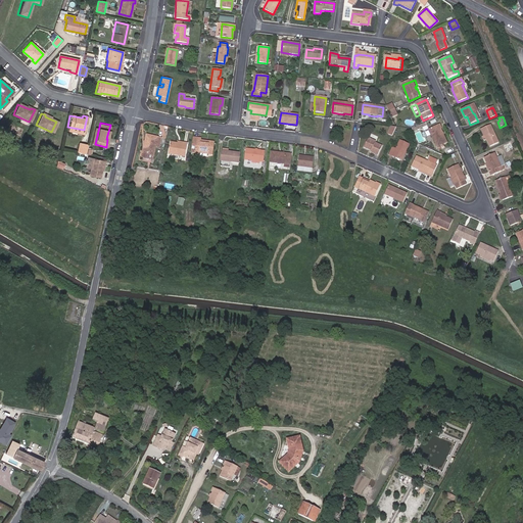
[(425,124),(412,131),(413,133),(427,127),(425,124)]
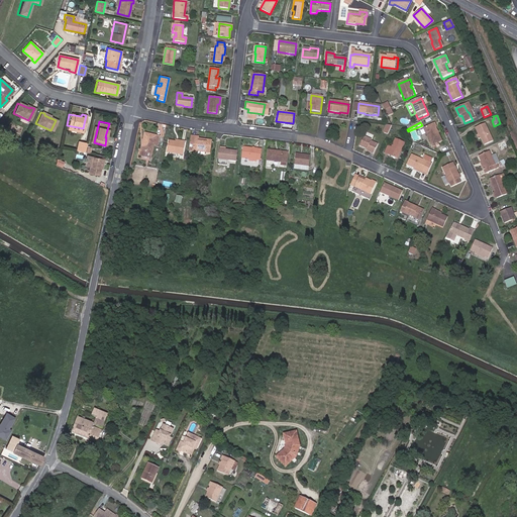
[(441,141),(435,128),(436,127),(434,123),(423,128),(431,145),(441,141)]
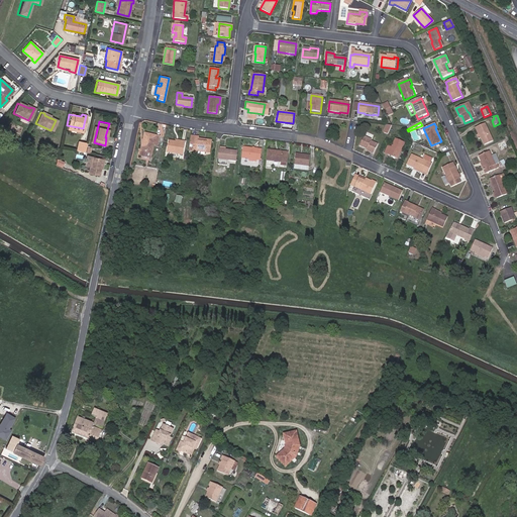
[(478,130),(483,141),(484,145),(492,141),(485,123),(482,124),(483,128),(478,130)]
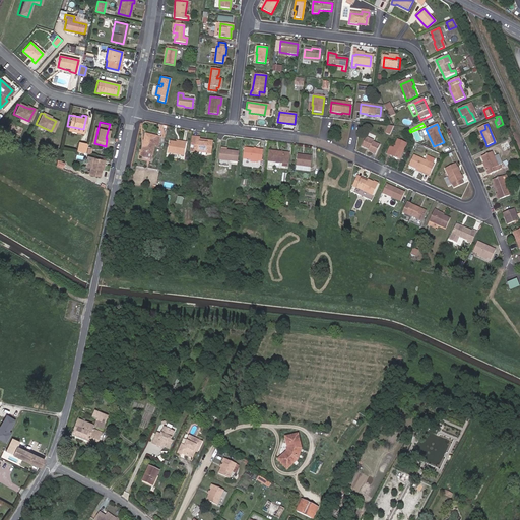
[(481,144),(485,142),(480,131),(485,129),(484,125),(476,129),(480,139),(479,139),(481,144)]
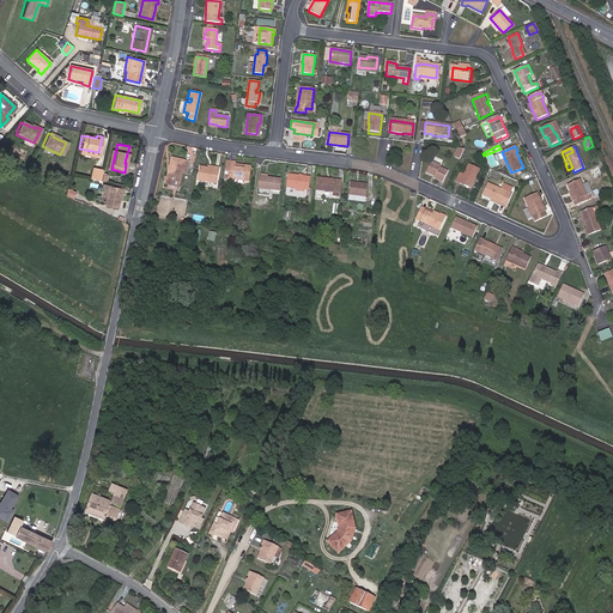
[(168,178),(165,177),(164,182),(176,186),(180,170),(184,171),(187,162),(170,157),(168,168),(170,168),(168,178)]
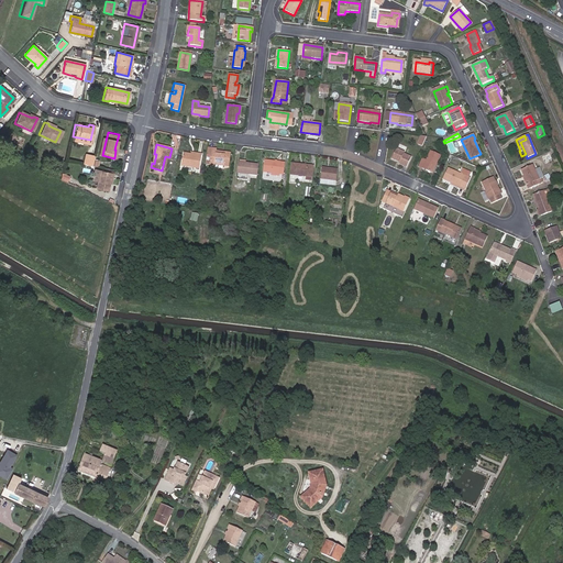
[(210,155),(206,155),(206,158),(209,159),(209,163),(213,163),(213,162),(222,163),(222,165),(228,165),(230,153),(216,151),(216,148),(211,147),(210,155)]
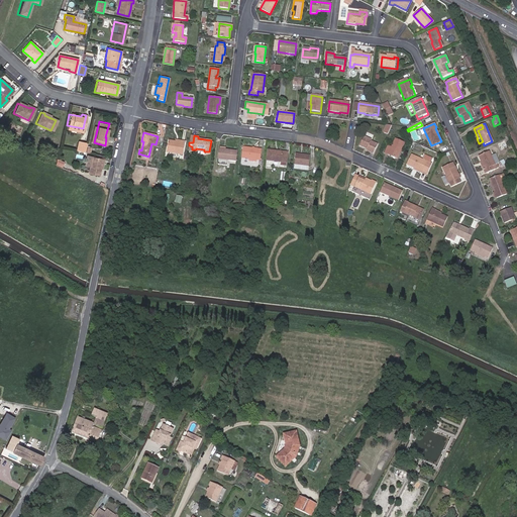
[(359,146),(367,149),(366,151),(373,153),(378,143),(371,140),(372,139),(364,136),(359,146)]
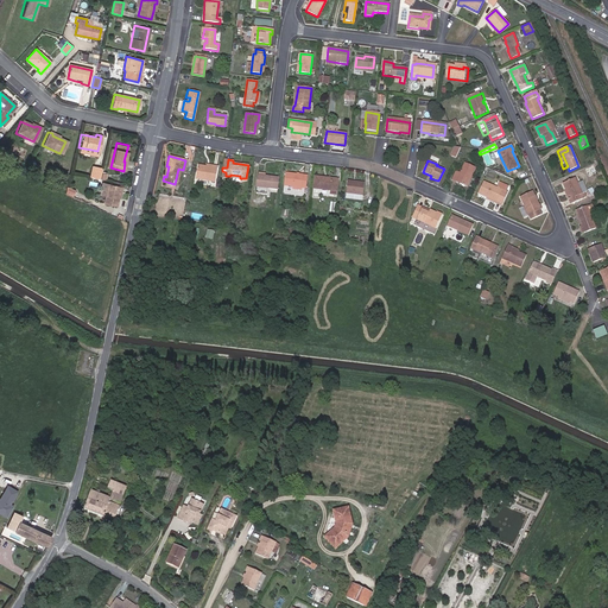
[(210,168),(204,166),(197,165),(195,178),(214,181),(216,166),(211,165),(210,168)]
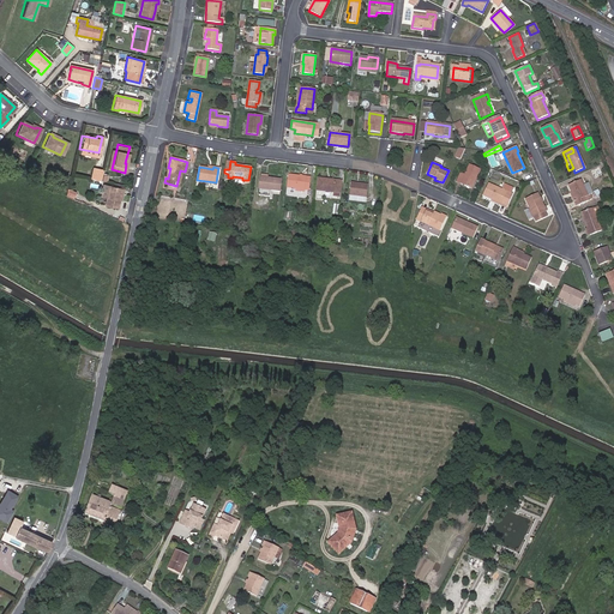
[(471,188),(480,170),(469,167),(465,175),(461,173),(457,182),(471,188)]
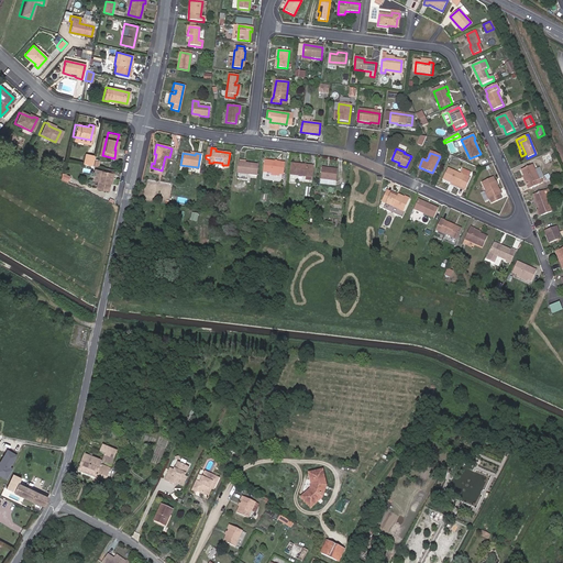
[(90,166),(92,156),(84,154),(81,164),(90,166)]
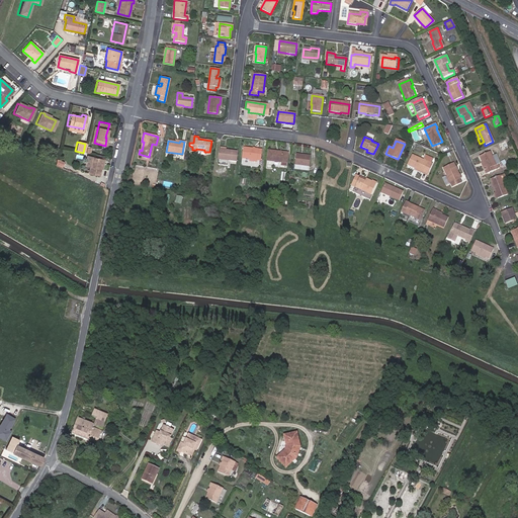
[(249,158),(256,159),(259,160),(261,150),(243,148),(242,157),(249,158)]
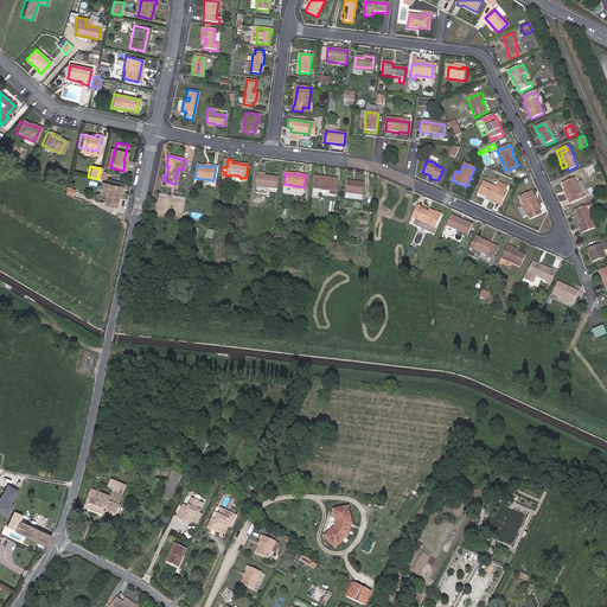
[(276,178),(263,176),(256,174),(255,189),(266,191),(267,185),(275,185),(276,178)]
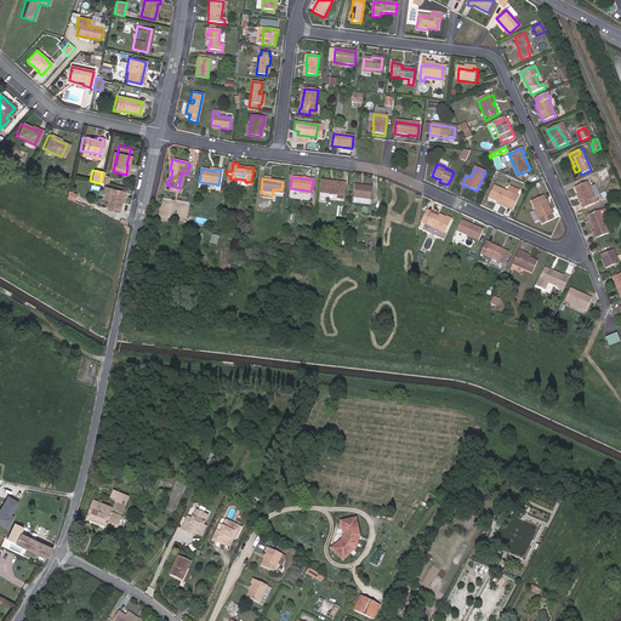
[(319,192),(343,195),(345,184),(330,183),(330,182),(320,181),(319,192)]
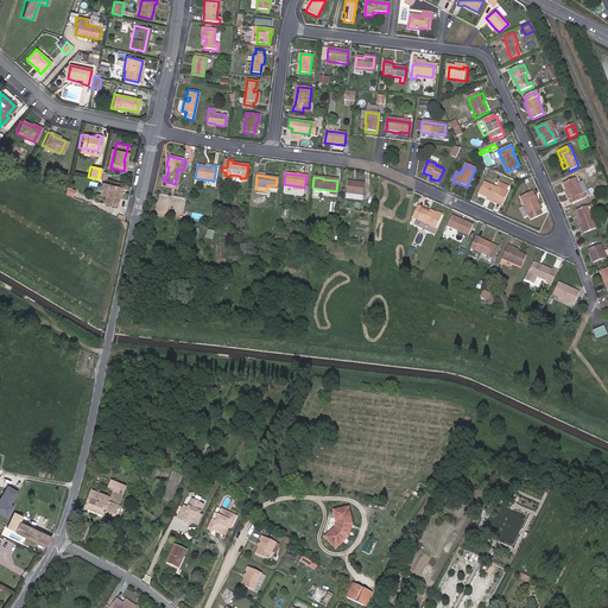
[(570,200),(569,201),(570,206),(581,201),(578,196),(582,195),(575,179),(562,184),(567,192),(570,200)]
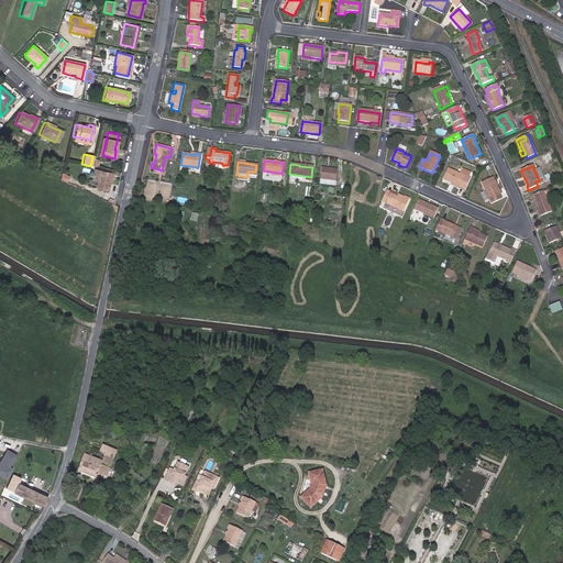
[(318,179),(341,181),(342,169),(320,167),(318,179)]
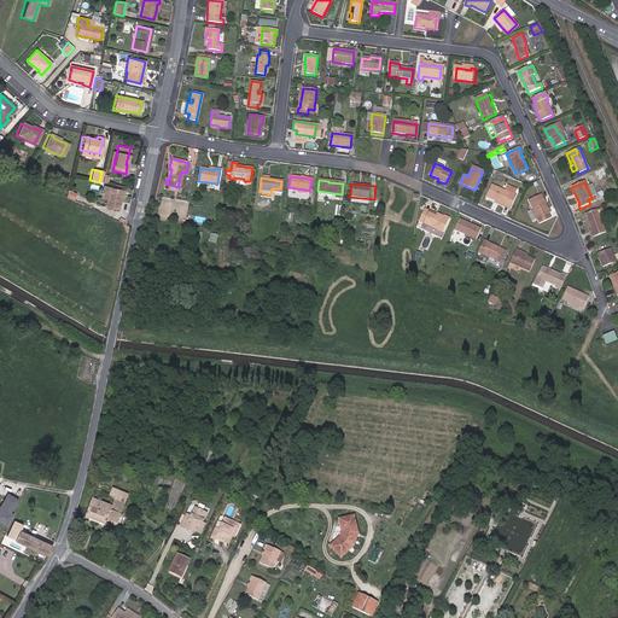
[(506,192),(493,185),(487,197),(511,208),(516,196),(514,196),(506,192)]
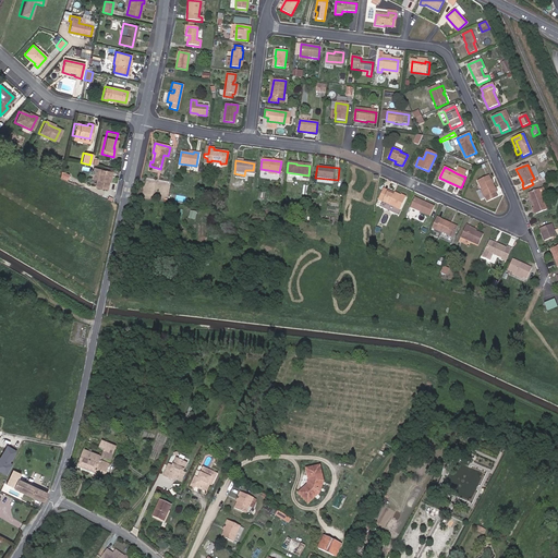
[(468,170),(460,167),(457,173),(464,177),(468,170)]
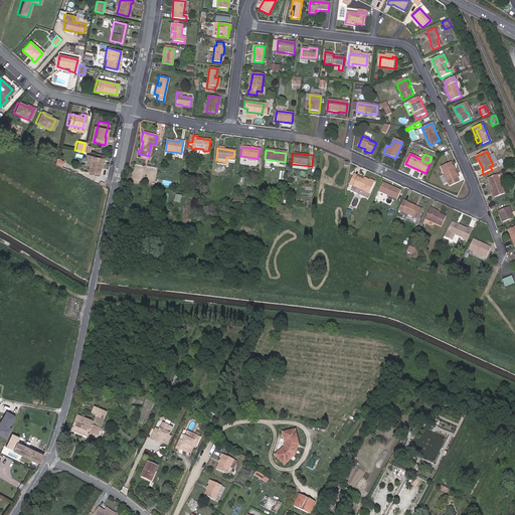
[(100,162),(102,162),(103,159),(91,156),(87,172),(97,174),(99,168),(100,162)]
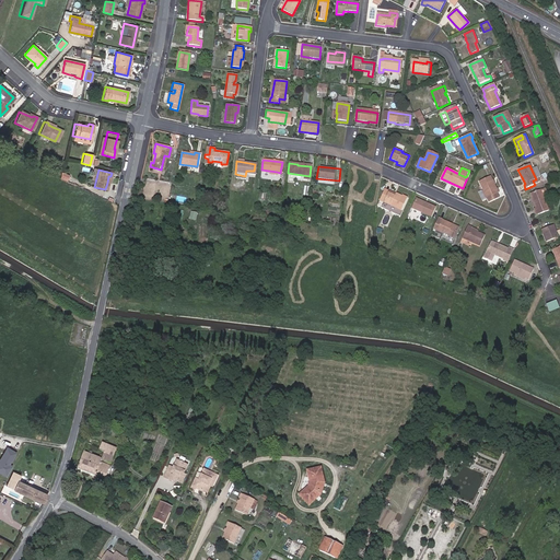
[(498,194),(489,176),(479,182),(482,189),(478,191),(481,200),(487,198),(489,202),(498,198),(497,194),(498,194)]
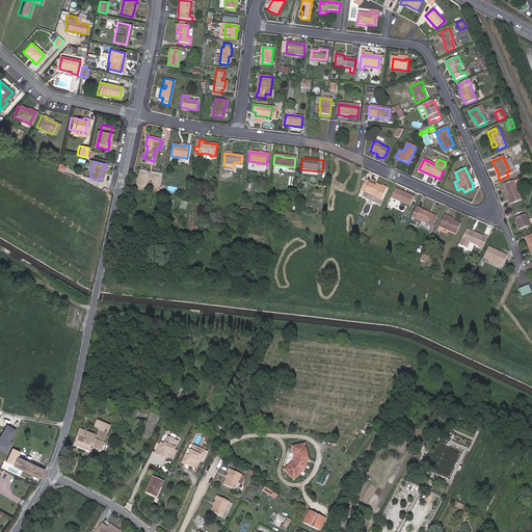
[(521,201),(512,181),(504,184),(509,197),(507,198),(509,205),(521,201)]
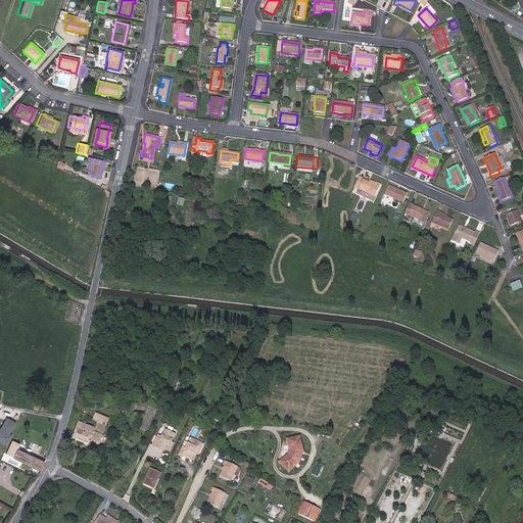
[(366,190),(365,192),(375,197),(380,187),(375,184),(369,182),(368,183),(359,179),(355,185),(366,190)]
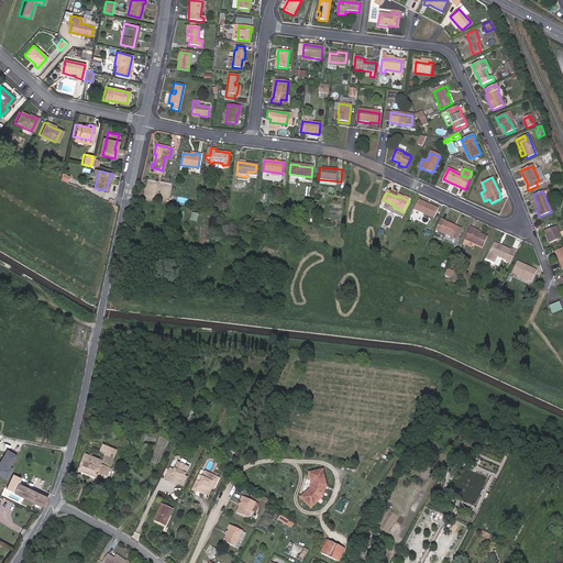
[(438,209),(418,200),(414,209),(433,218),(438,209)]
